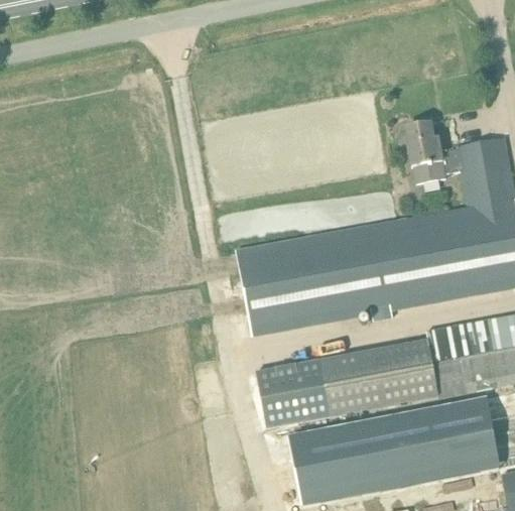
[(416,181),(445,175),(445,172),(463,169),(470,206),(237,249),(253,337),(514,287),(514,187),(505,137),(458,146),(458,148),(442,151),(439,137),(435,138),(432,122),(406,127),(416,181)]
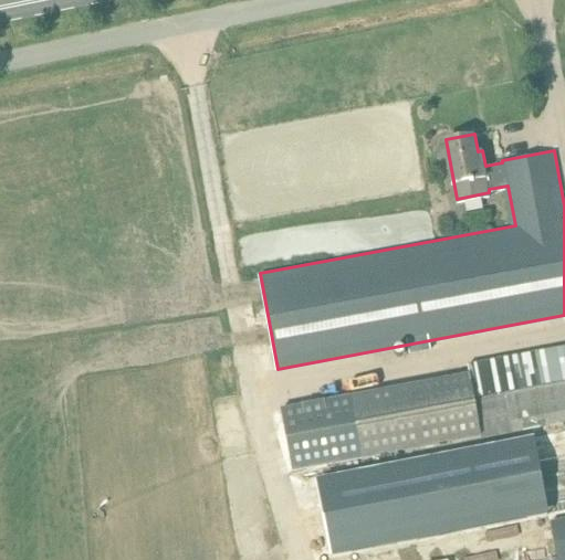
[(470,370),(352,392),(281,405),(286,429),(289,444),(279,446),(282,465),(292,463),(293,468),(363,455),(482,433),(483,435),(564,419),(564,342),(468,361),(470,370)]
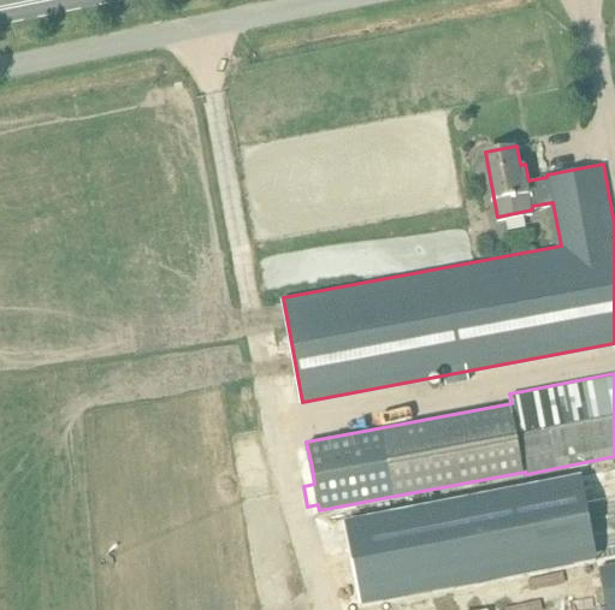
[(614,492),(466,521),(475,570),(614,543),(614,492)]
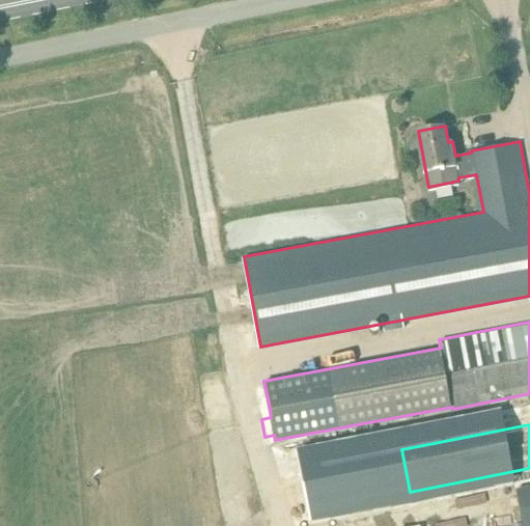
[(345,464),(347,477),(399,470),(393,428),(326,439),(330,466),(345,464)]
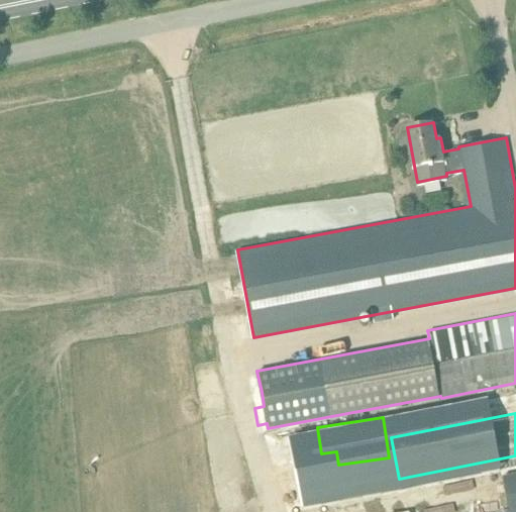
[(515,470),(504,473),(511,511),(515,511),(515,470)]
